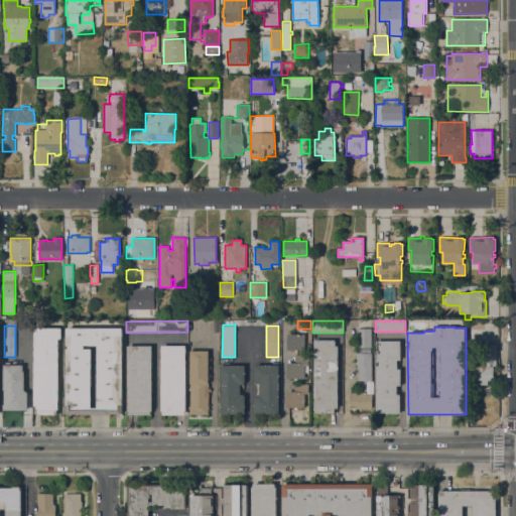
[(67,414),(67,349),(70,349),(70,346),(67,346),(67,328),(123,328),(123,413),(110,413),(110,414),(67,414)]
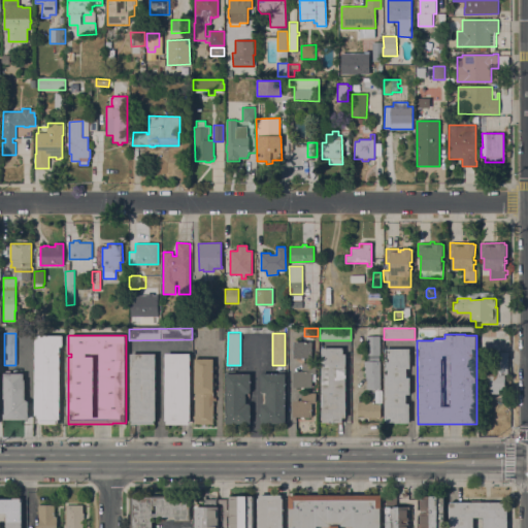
[(35,336),(63,336),(63,347),(61,347),(61,420),(59,420),(59,424),(40,424),(40,423),(36,423),(36,415),(35,415),(35,336)]
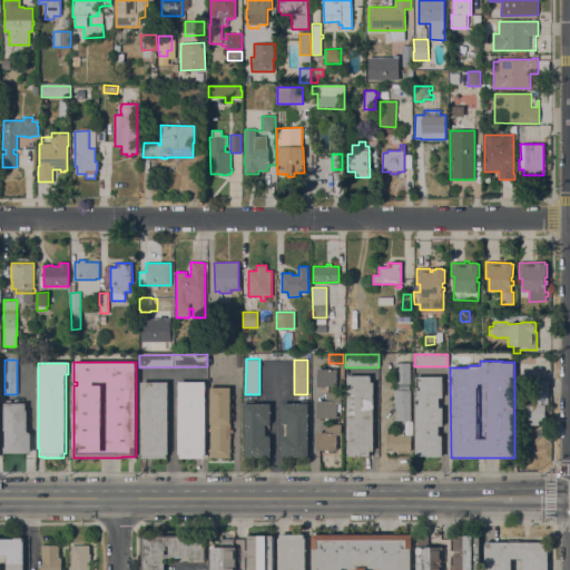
[(410,383),(395,383),(395,363),(410,363),(410,383)]
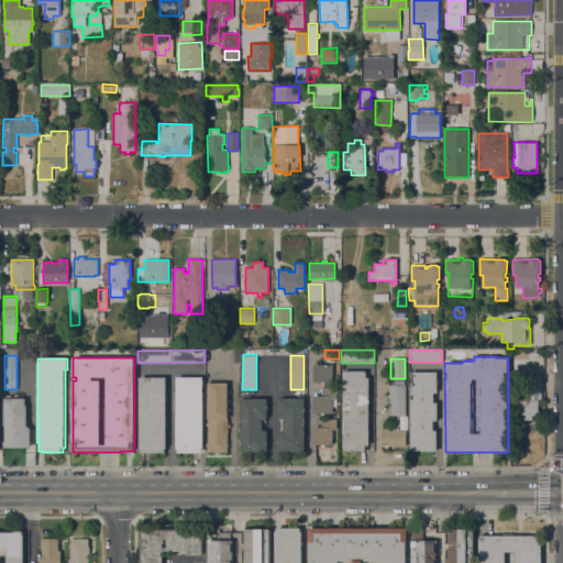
[(313,364),(333,364),(333,383),(313,382),(313,364)]
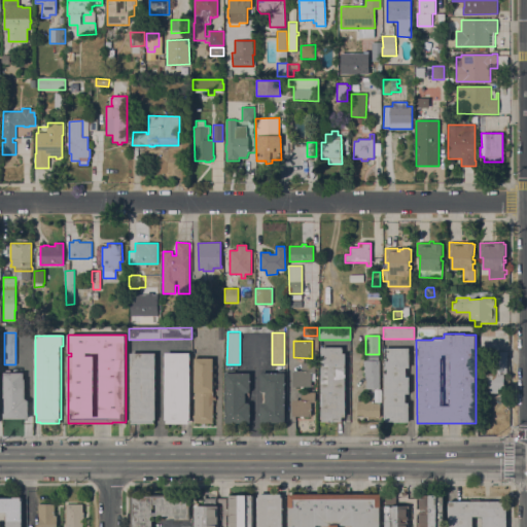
[(321,347),(343,347),(343,353),(345,353),(346,417),(342,417),(342,423),(337,423),(337,422),(329,422),(329,423),(325,423),(325,422),(322,422),(322,419),(321,419),(321,347)]
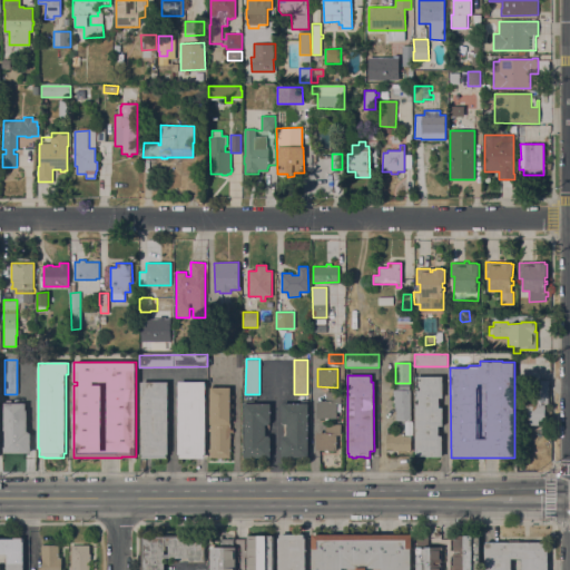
[(443,376),(443,397),(439,397),(440,408),(443,408),(443,426),(439,426),(439,435),(442,435),(442,457),(426,457),(426,455),(418,455),(418,453),(415,453),(415,376),(443,376)]
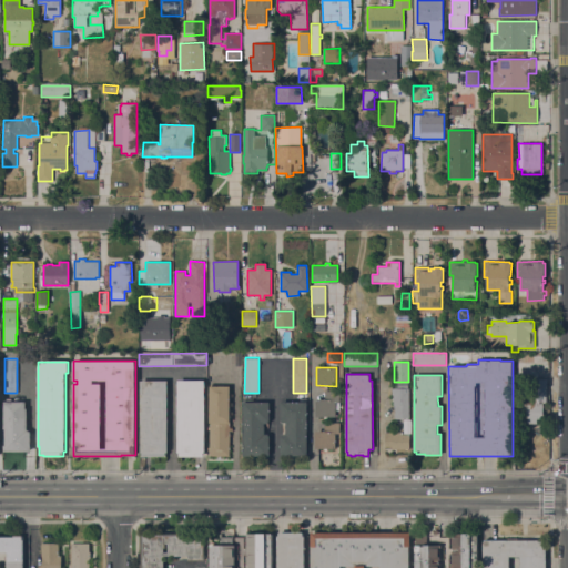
[(528,424),(528,422),(518,422),(518,396),(529,396),(529,378),(546,378),(546,403),(544,403),(543,424),(528,424)]
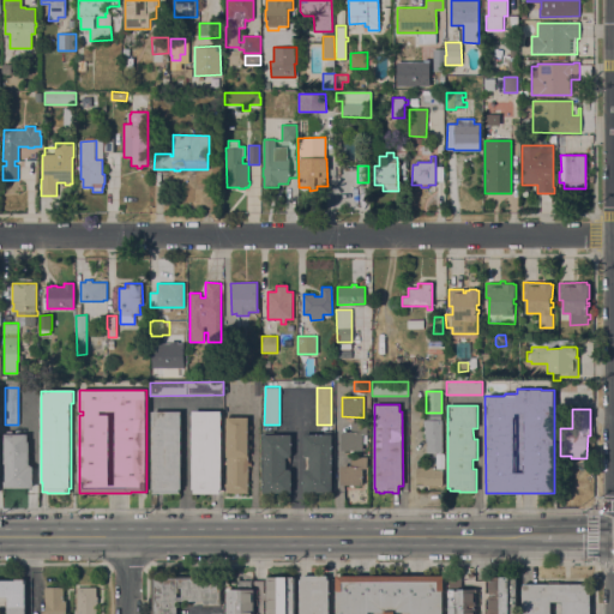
[(152,411),(181,411),(181,489),(179,489),(179,493),(154,493),(154,489),(152,489),(152,411)]
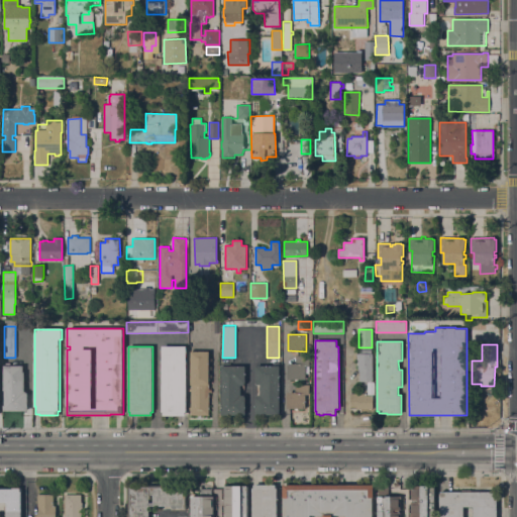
[(162,346),(187,346),(187,412),(185,412),(185,415),(164,415),(164,412),(162,412),(162,346)]
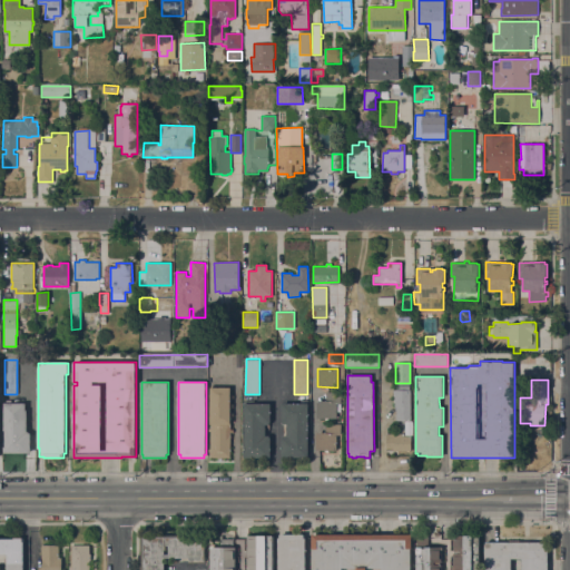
[(210,452),(209,452),(209,449),(210,449),(210,431),(209,431),(209,428),(210,428),(210,387),(231,387),(231,395),(234,395),(233,399),(231,399),(231,404),(233,404),(233,408),(231,408),(231,413),(234,413),(234,416),(231,416),(231,430),(233,430),(233,433),(231,433),(231,458),(222,458),(222,459),(217,459),(217,458),(210,458),(210,452)]
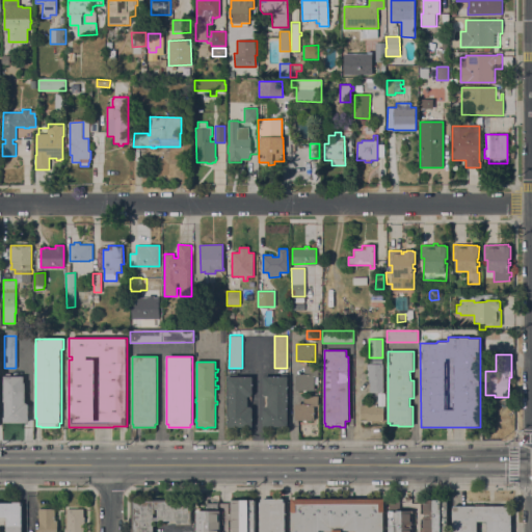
[(383,392),(370,392),(370,379),(368,379),(368,370),(367,370),(367,364),(383,364),(383,392)]
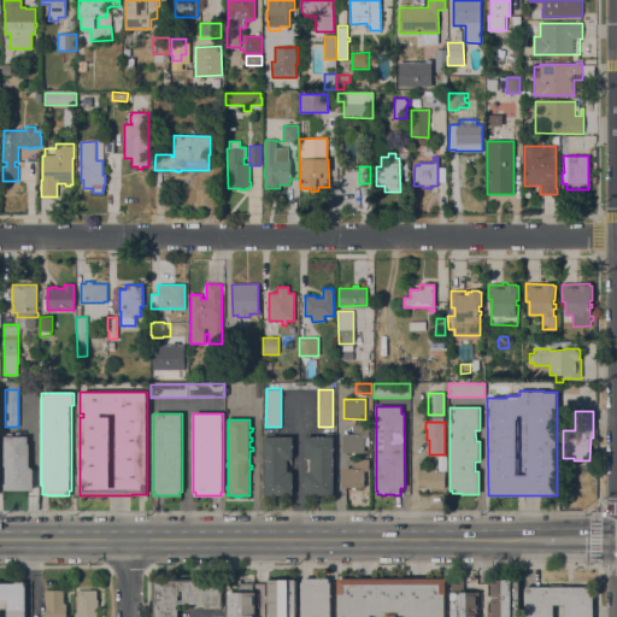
[(344,434),(353,434),(353,424),(369,424),(369,436),(364,436),(364,453),(344,453),(344,434)]
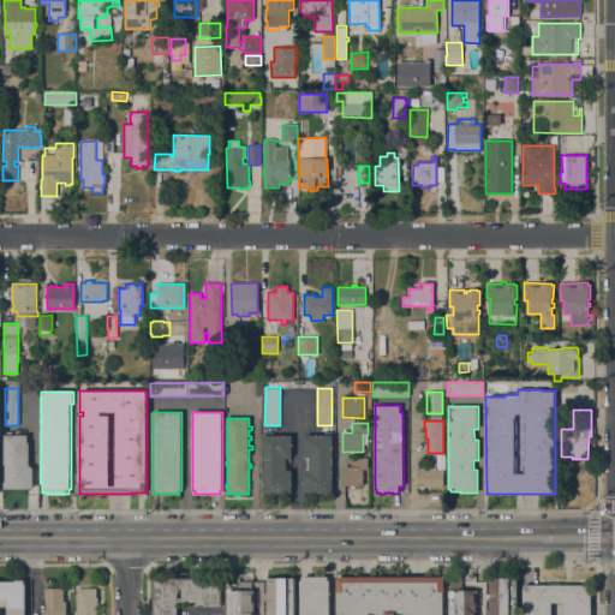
[(5,435),(6,435),(6,431),(12,431),(12,435),(28,435),(28,442),(29,442),(29,466),(31,466),(31,467),(33,467),(33,489),(5,489),(5,435)]
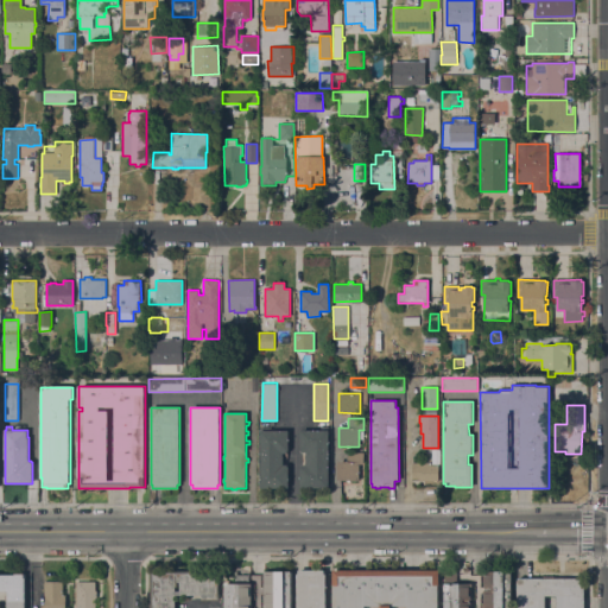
[(260,430),(289,430),(289,453),(284,453),(284,488),(260,488),(260,430)]
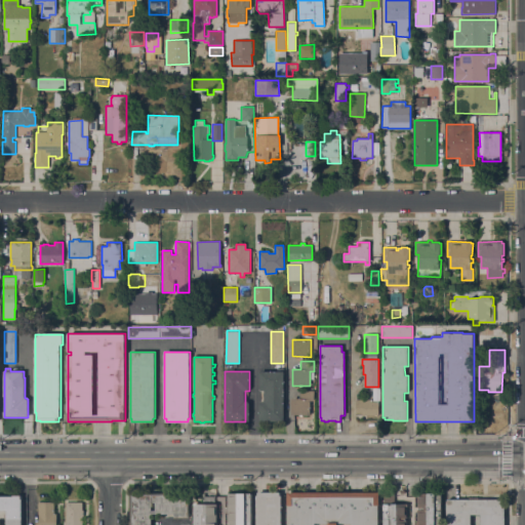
[(284,371),(284,416),(259,416),(259,401),(265,401),(265,391),(259,391),(259,371),(284,371)]
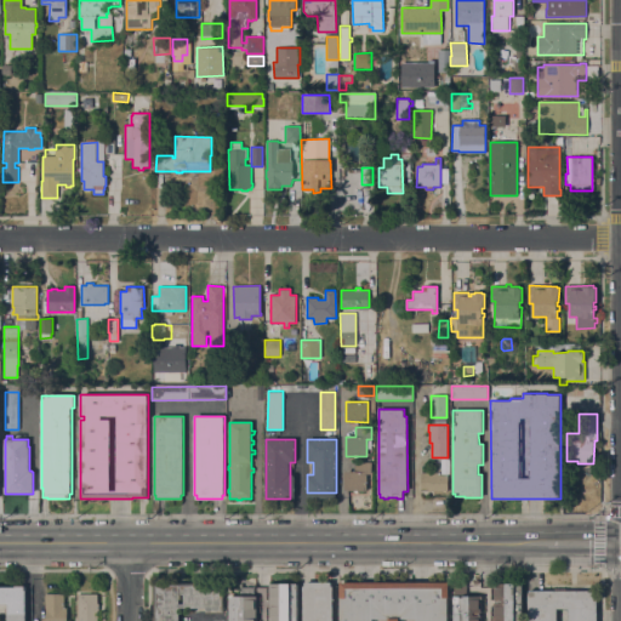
[(366,472),(366,491),(358,490),(358,493),(354,493),(354,490),(346,490),(346,472),(366,472)]
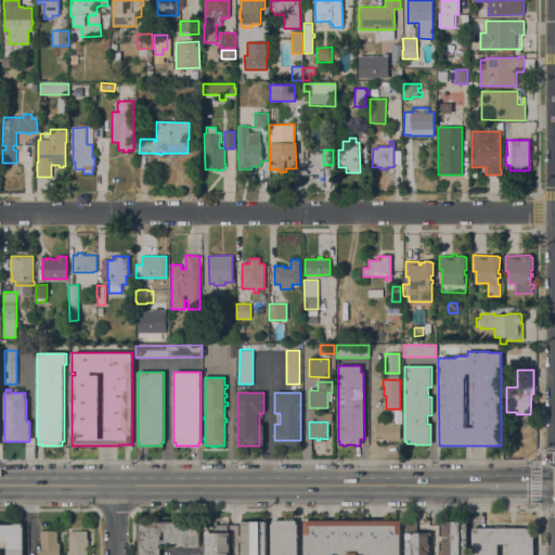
[(376,439),(376,423),(400,422),(400,439),(376,439)]
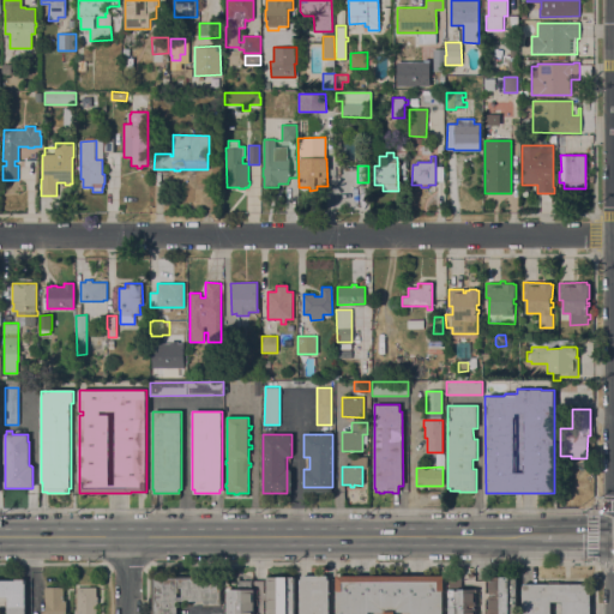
[(516,613),(449,613),(449,577),(462,577),(462,576),(469,576),(469,573),(474,573),(474,576),(475,576),(475,581),(489,581),(489,577),(516,577),(516,613)]
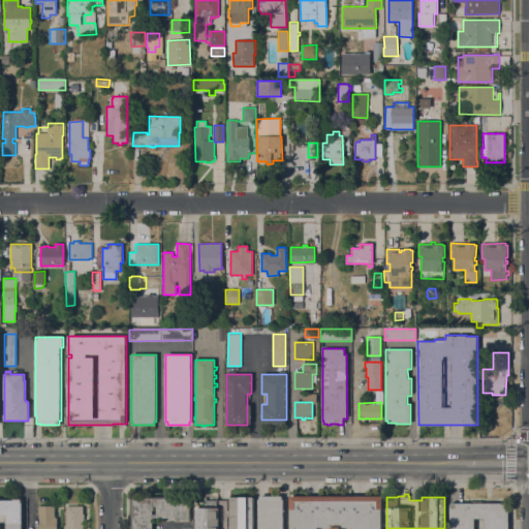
[(131,528),(131,496),(189,496),(189,522),(176,522),(176,518),(153,518),(153,528),(131,528)]
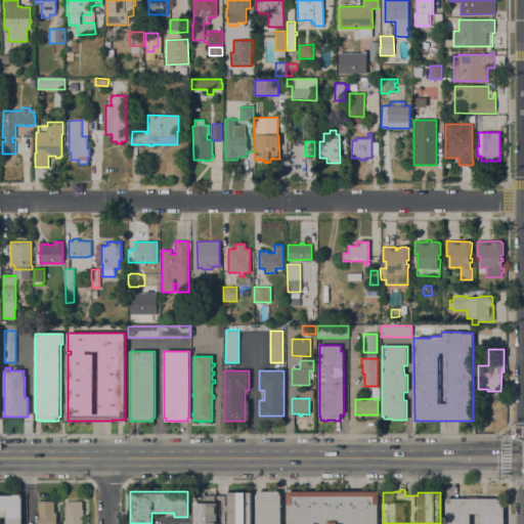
[(256,523),(256,494),(257,494),(257,491),(279,491),(279,495),(281,495),(281,523),(256,523)]
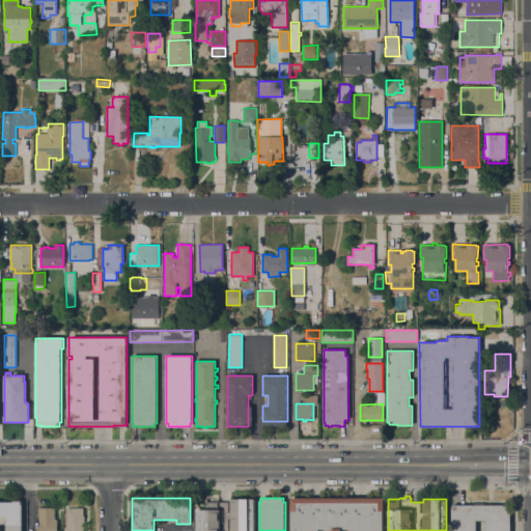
[(292,530),(292,511),(290,511),(290,498),(384,498),(384,511),(383,511),(383,530),(292,530)]
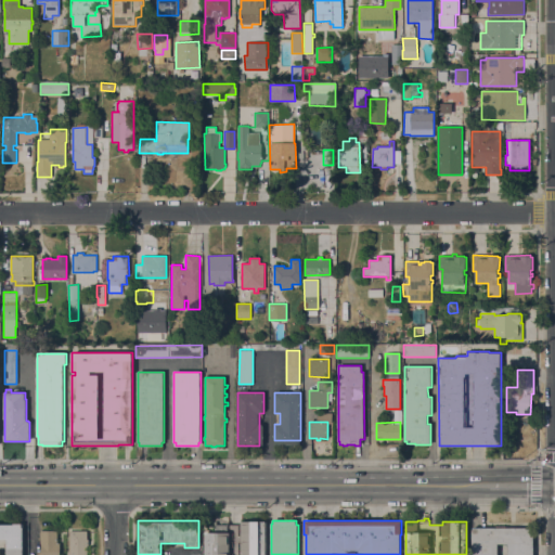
[(241,554),(241,521),(266,521),(266,554),(241,554)]
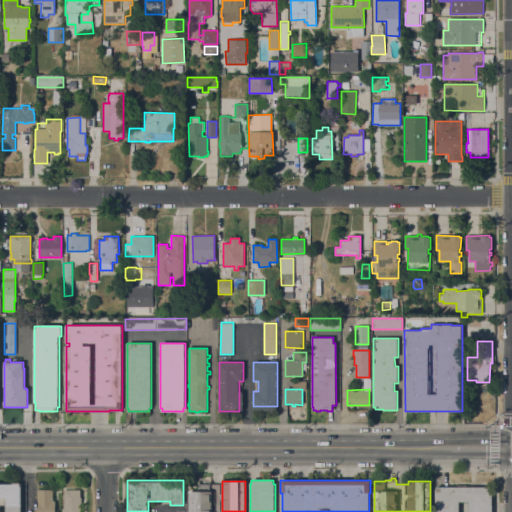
[(0,484),(12,484),(12,482),(20,482),(20,487),(21,487),(21,511),(7,511),(7,498),(0,498),(0,484)]
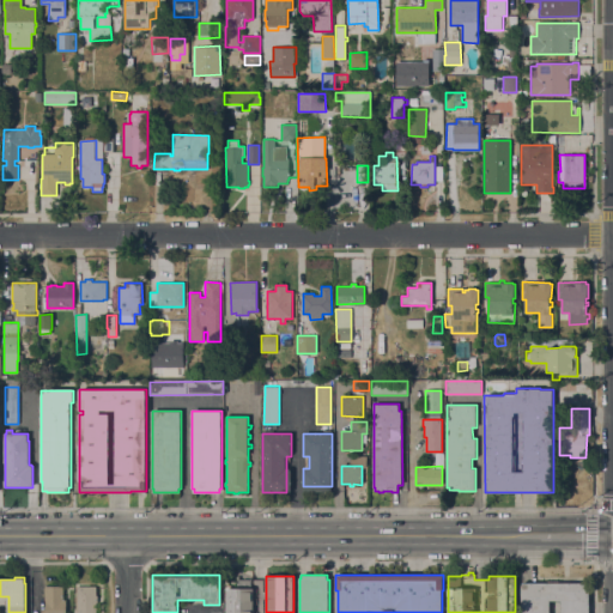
[(589,612),(562,612),(562,601),(550,601),(550,612),(521,612),(521,586),(522,586),(522,583),(547,583),(547,581),(571,581),(571,583),(589,583),(589,612)]
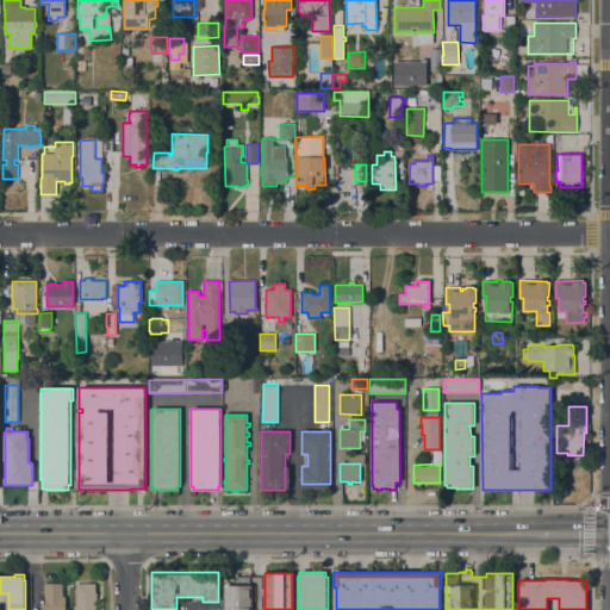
[(42,609),(42,599),(44,599),(44,584),(63,584),(63,597),(66,597),(66,609),(42,609)]
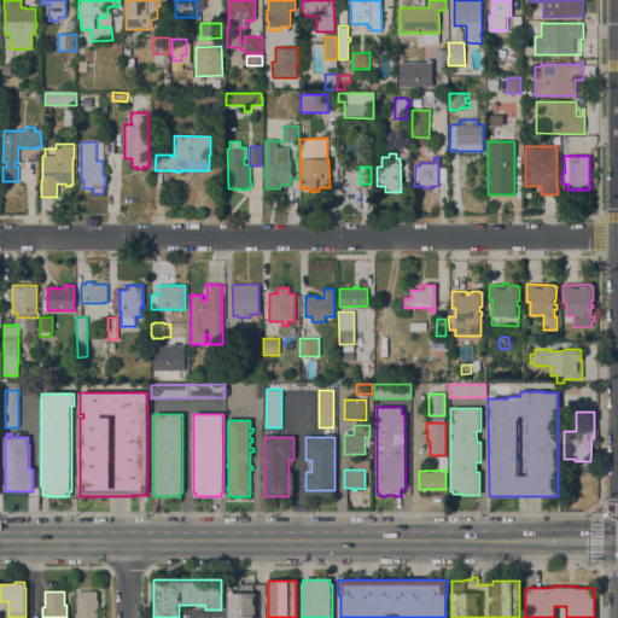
[(77,617),(77,607),(76,607),(76,601),(77,601),(77,592),(97,592),(97,601),(99,601),(98,607),(97,607),(97,617),(77,617)]
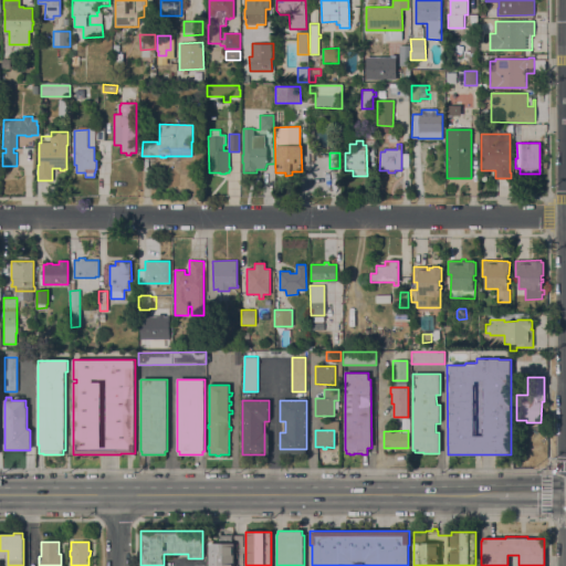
[(216,543),(216,542),(236,542),(236,565),(209,565),(209,543),(216,543)]
